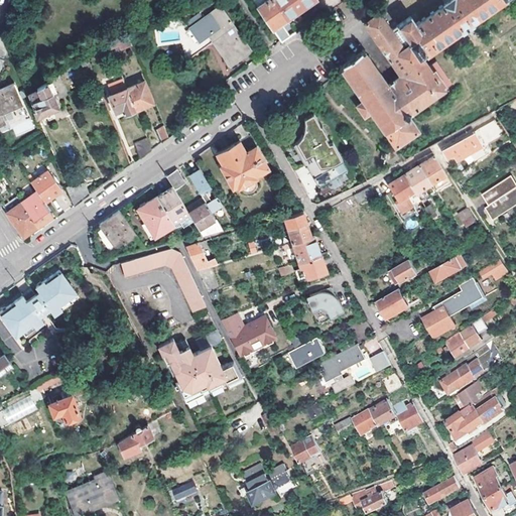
[(286,17),(274,0),(264,0),(257,6),(272,27),(286,17)]
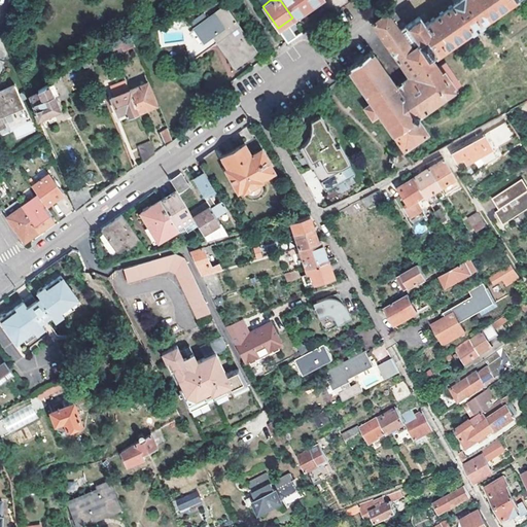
[(280,0),(292,18),(317,0),(280,0)]
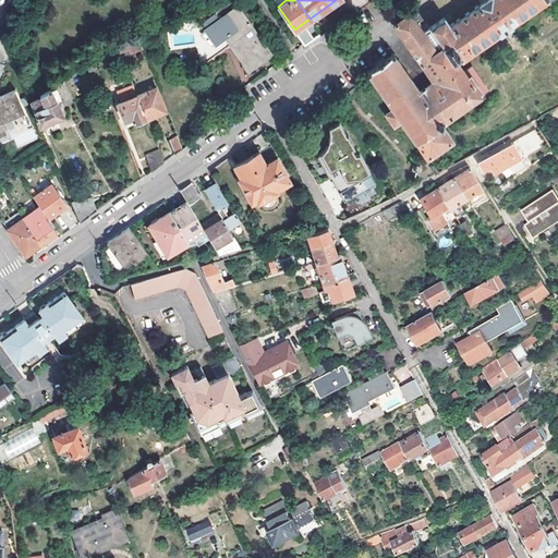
[(419,89),(443,125),(443,119),(486,88),(469,63),(461,69),(453,58),(458,55),(460,57),(497,31),(499,32),(510,25),(508,22),(540,0),(482,0),(480,2),(481,3),(450,26),(444,16),(424,31),(413,15),(410,12),(393,23),(433,80),(419,89)]
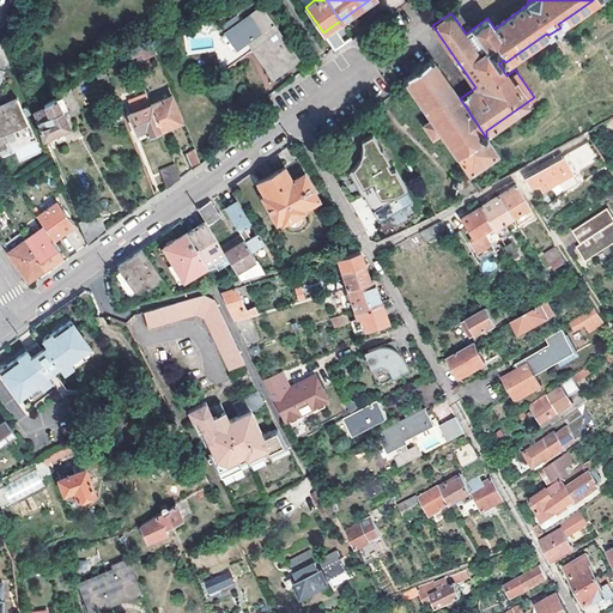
[(225,31),(236,47),(246,40),(272,77),(299,58),(261,5),(225,31)]
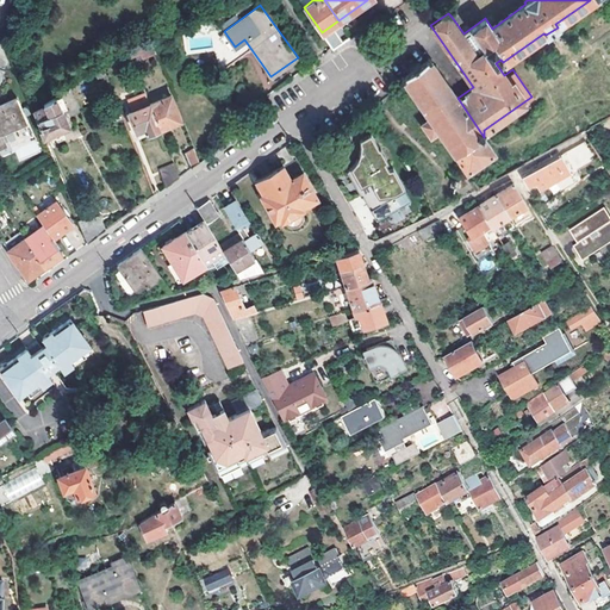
[(368,37),(366,42),(372,51),(379,47),(374,39),(368,37)]
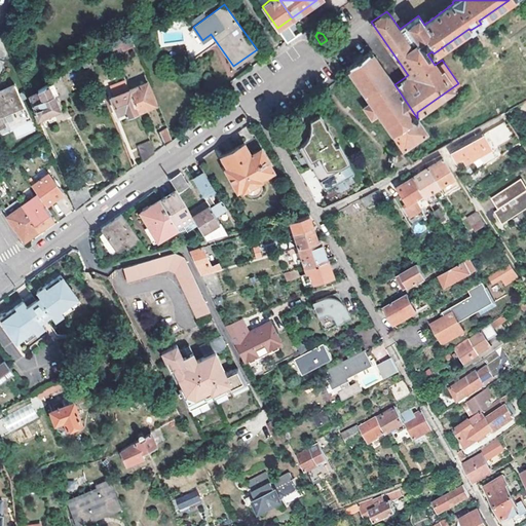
[(114,54),(135,46),(128,33),(109,42),(114,54)]
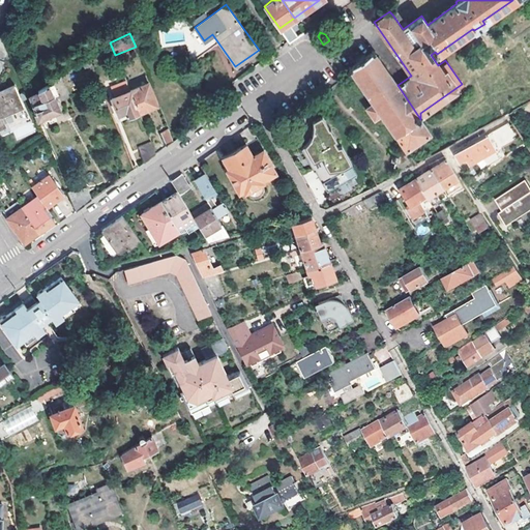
[(0,35),(0,59),(4,61),(8,51),(3,38),(0,35)]
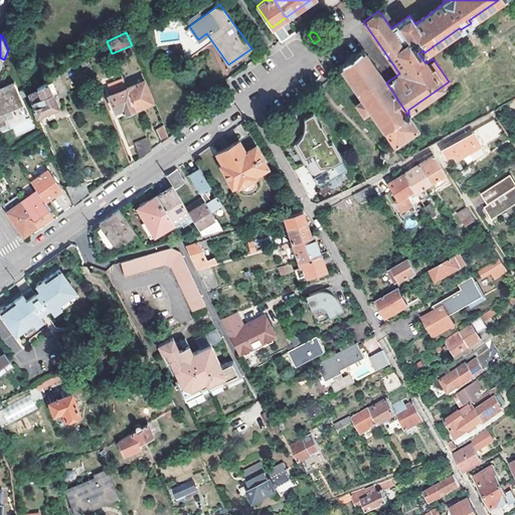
[(408,116),(386,82),(362,48),(338,65),(361,100),(355,104),(362,114),(369,110),(393,144),(416,127),(408,116)]
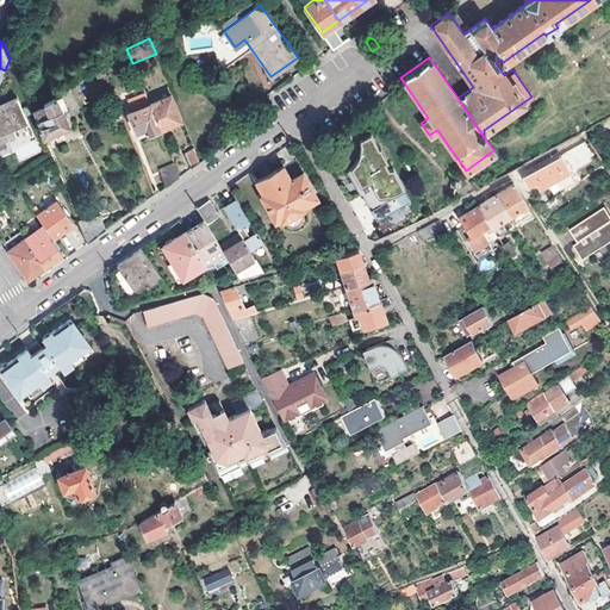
[(149,103),(159,126),(180,118),(170,93),(149,103)]
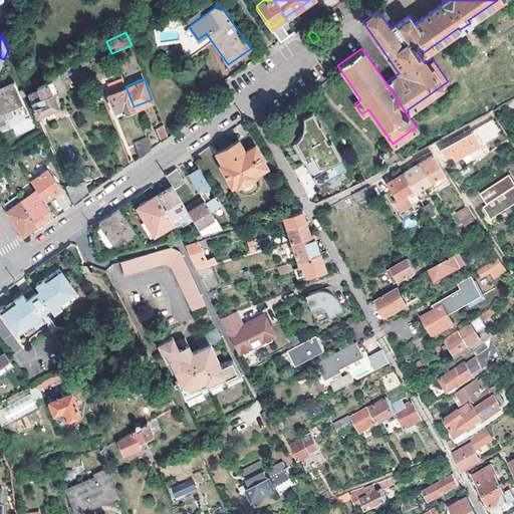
[(57,104),(58,104),(47,79),(36,86),(37,88),(27,92),(36,113),(47,108),(48,111),(58,107),(57,104)]
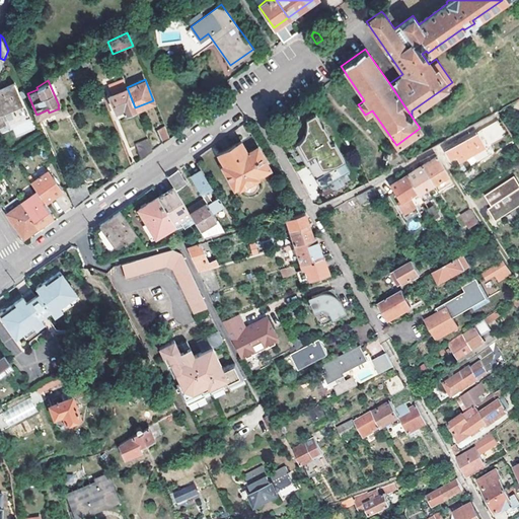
[(22,100),(14,81),(0,87),(0,123),(5,121),(0,110),(22,100)]
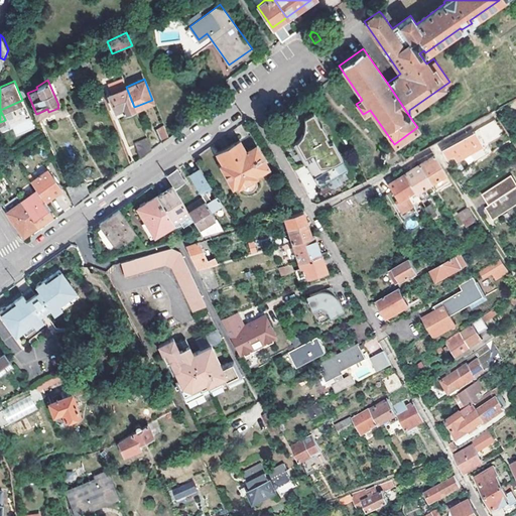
[(134,107),(126,87),(108,94),(115,110),(121,107),(123,112),(134,107)]
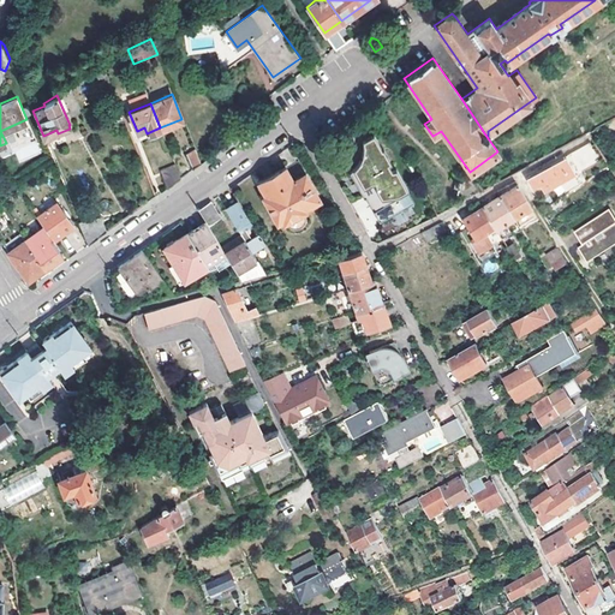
[(350,169),(354,180),(359,178),(363,186),(359,187),(364,196),(365,195),(372,209),(382,203),(380,197),(398,196),(406,190),(408,190),(396,168),(392,167),(388,161),(392,160),(383,145),(382,145),(374,131),(362,137),(363,139),(363,141),(363,142),(363,143),(363,144),(363,145),(363,147),(363,149),(363,150),(362,153),(362,154),(362,155),(360,156),(360,159),(359,159),(359,160),(358,161),(357,163),(356,165),(354,166),(353,167),(352,168),(351,169),(350,169)]
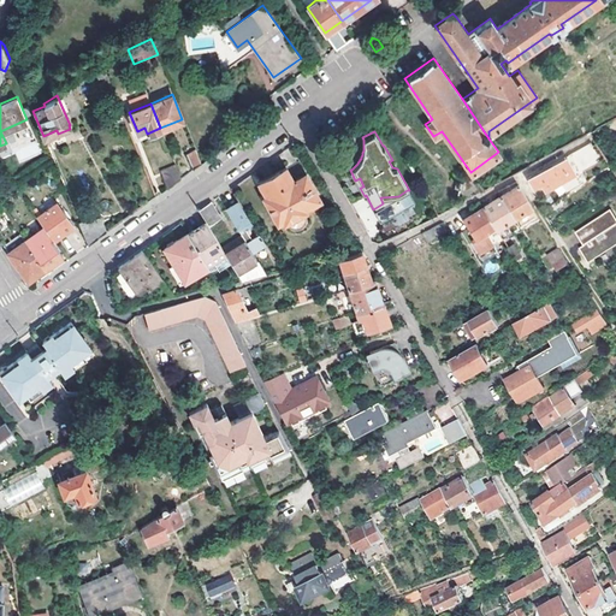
[(201,163),(195,148),(187,154),(194,169),(201,163)]
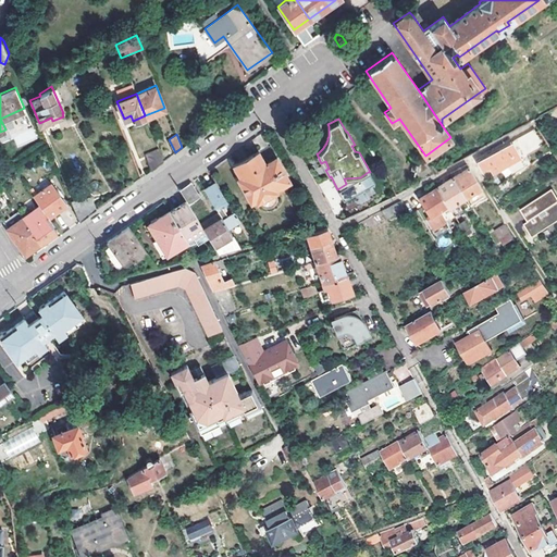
[(496,165),(517,155),(516,152),(514,149),(509,141),(477,159),(482,169),(494,162),(496,165)]
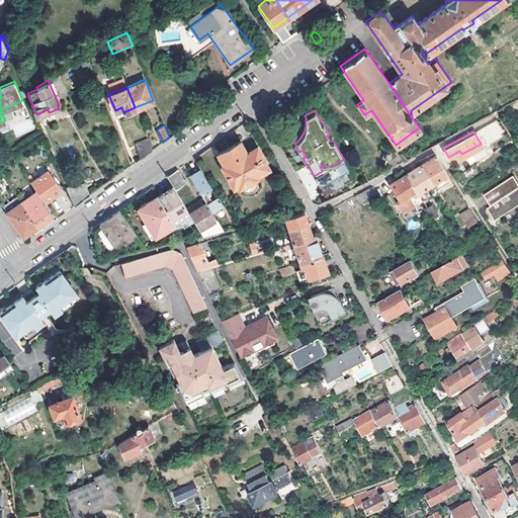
[(152,149),(147,137),(135,142),(141,157),(152,149)]
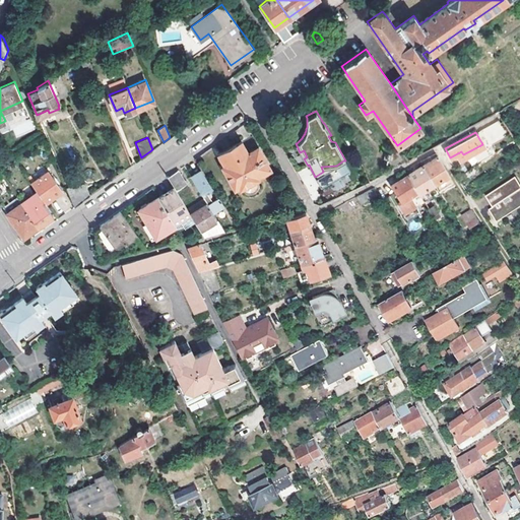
[(221,167),(234,189),(236,187),(238,190),(242,187),(243,189),(245,190),(247,191),(249,191),(251,191),(253,190),(255,189),(256,188),(257,186),(258,184),(258,182),(258,180),(258,178),(270,172),(269,169),(270,168),(258,145),(247,152),(240,141),(217,154),(223,165),(221,167)]
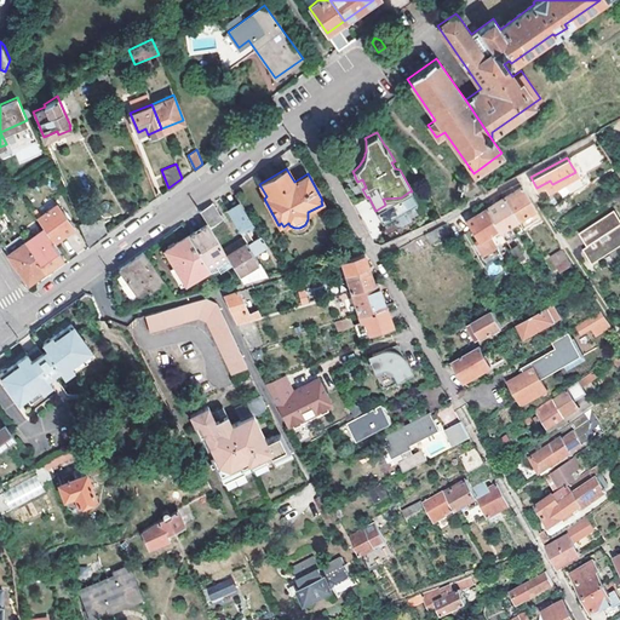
[(538,211),(522,184),(504,195),(517,218),(532,210),(534,213),(538,211)]
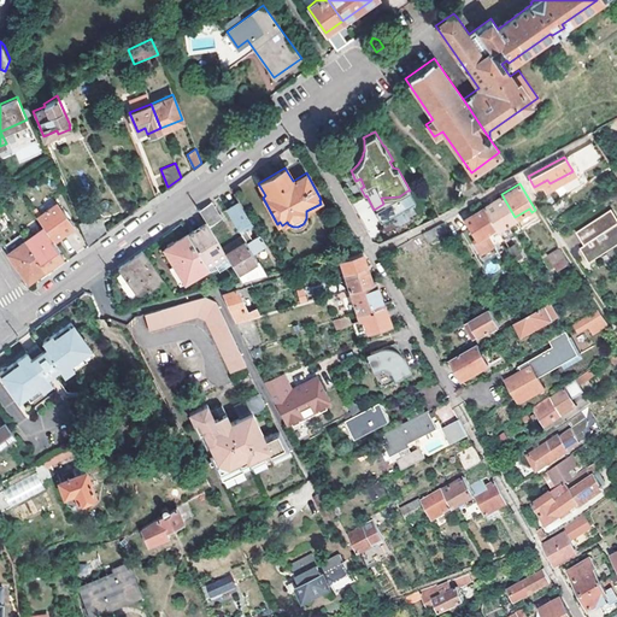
[(501,194),(483,206),(495,227),(503,238),(511,231),(506,222),(515,217),(501,194)]
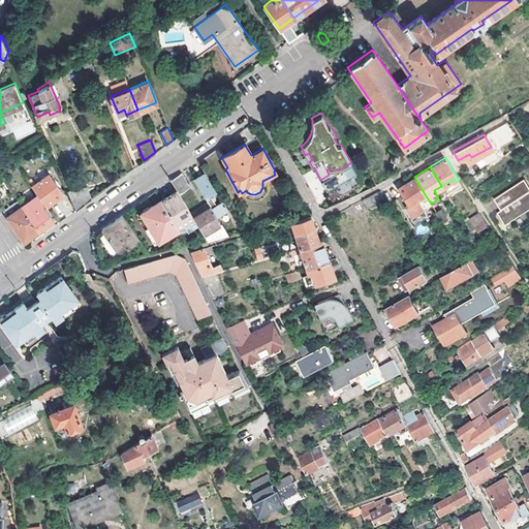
[(327,197),(313,169),(304,174),(317,203),(327,197)]
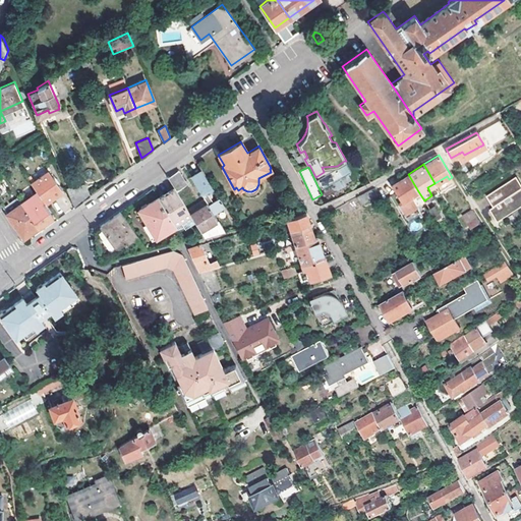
[(49,170),(32,182),(46,201),(63,189),(49,170)]
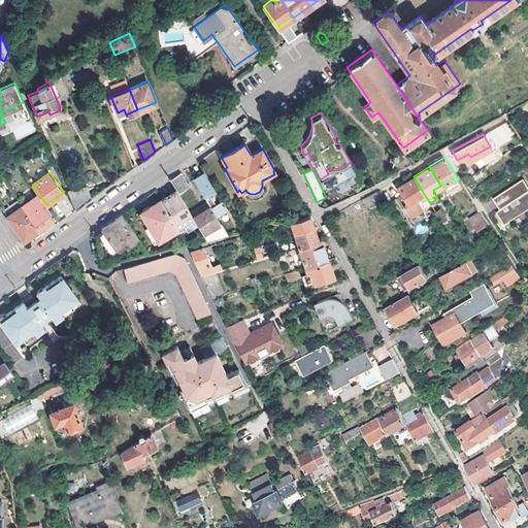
[(190,188),(180,172),(169,179),(176,191),(178,195),(190,188)]
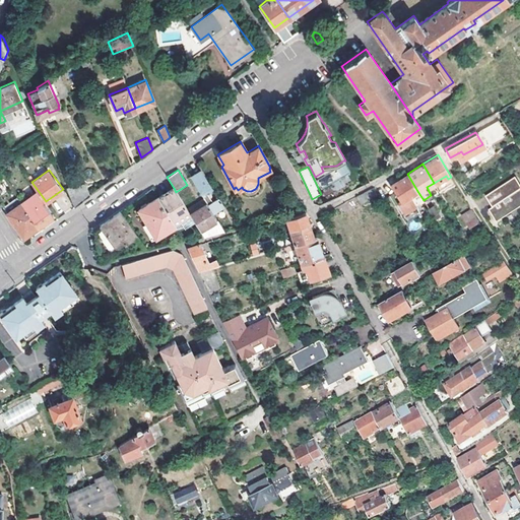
[(190,176),(206,202),(212,212),(223,205),(217,197),(212,200),(206,192),(212,188),(200,170),(190,176)]
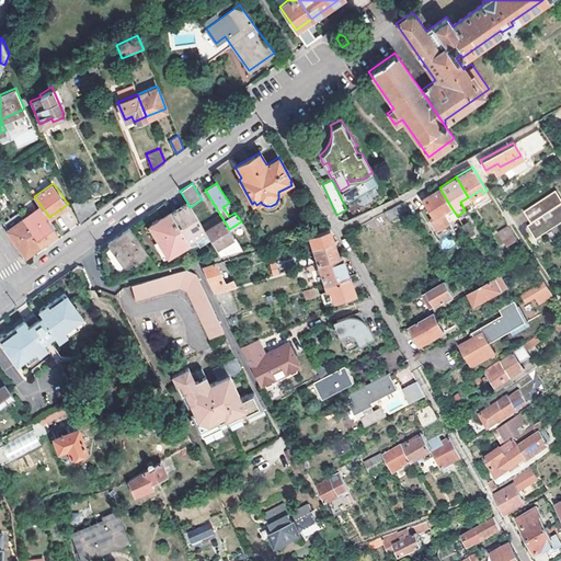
[(457,216),(450,206),(439,187),(432,192),(421,198),(425,206),(420,209),(433,231),(448,221),(457,216)]
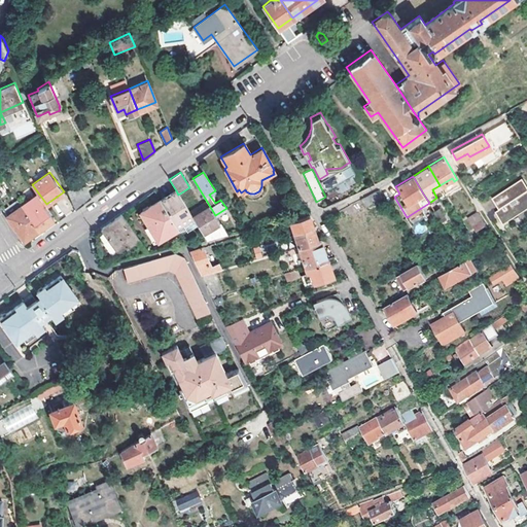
[(445,192),(459,183),(457,179),(454,181),(452,178),(440,185),(445,192)]
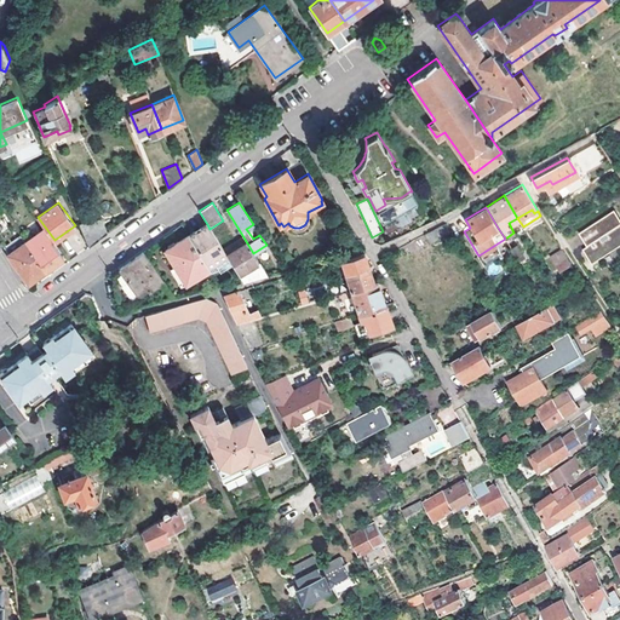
[(590,260),(619,241),(619,218),(614,210),(578,231),(584,241),(586,245),(581,247),(590,260)]
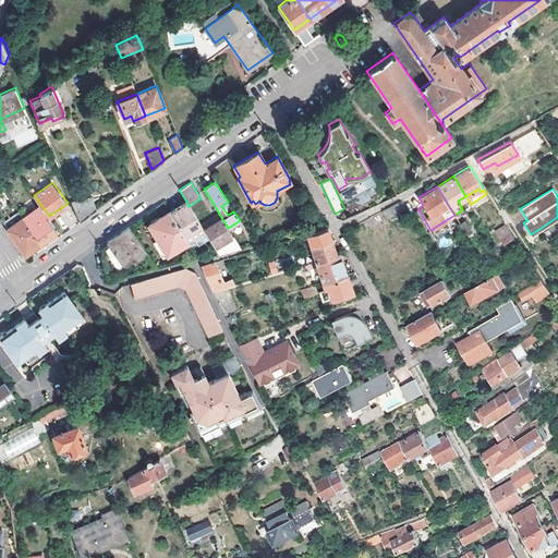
[(76,197),(71,199),(80,220),(95,210),(96,209),(91,195),(77,201),(76,197)]
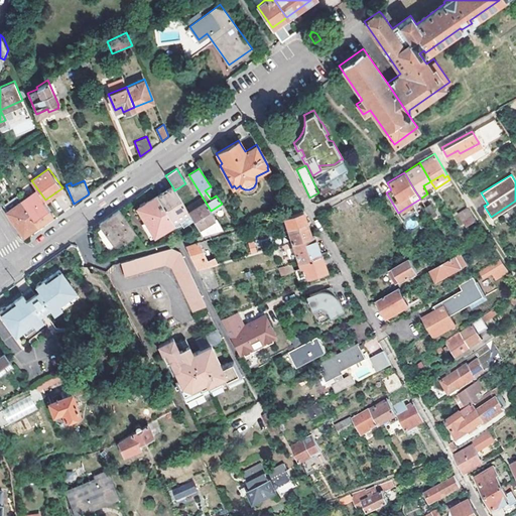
[(359,201),(374,191),(370,184),(355,192),(359,201)]
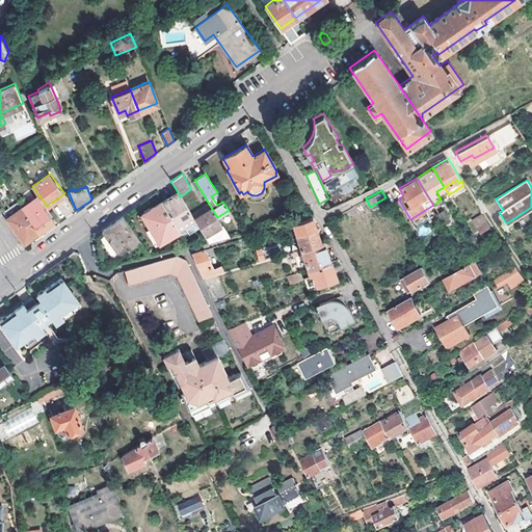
[(162,202),(179,230),(179,231),(183,238),(201,228),(195,219),(193,218),(180,196),(178,192),(164,201),(162,202)]
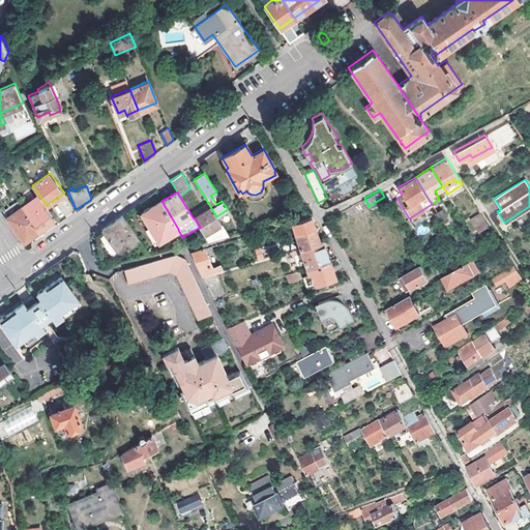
[(21,205),(38,229),(54,218),(36,195),(21,205)]
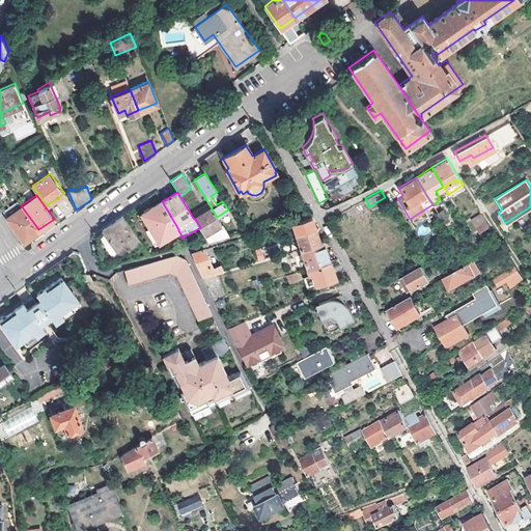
[(178,229),(162,201),(141,214),(159,243),(178,230),(178,229)]
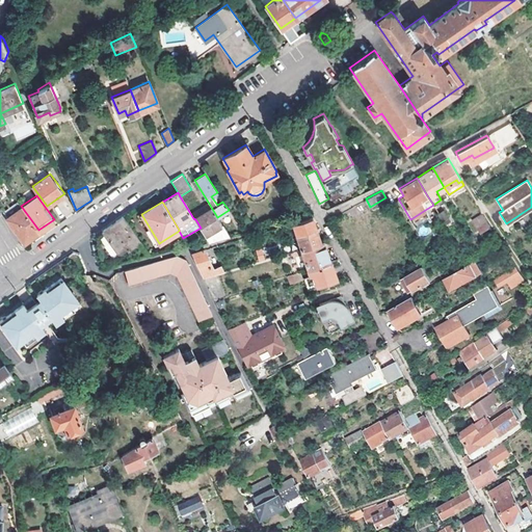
[(38,230),(21,206),(6,216),(6,217),(17,231),(24,241),(38,230)]
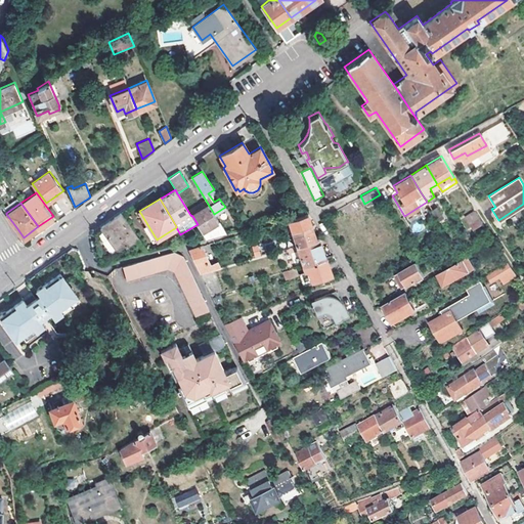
[(431,209),(441,224),(448,220),(437,203),(433,206),(434,207),(431,209)]
